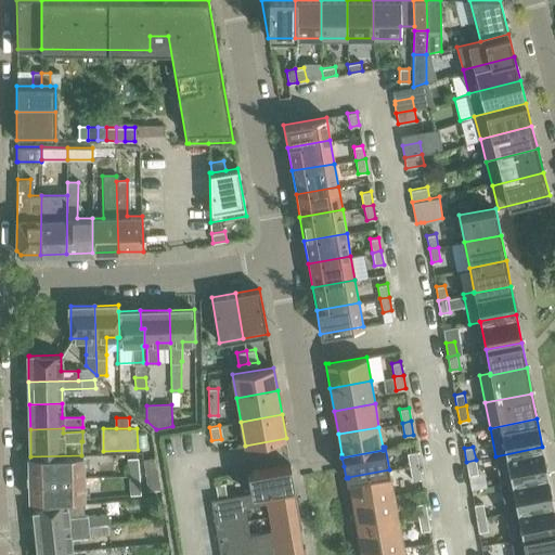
[(542,447),(495,456),(501,483),(547,475),(542,447)]
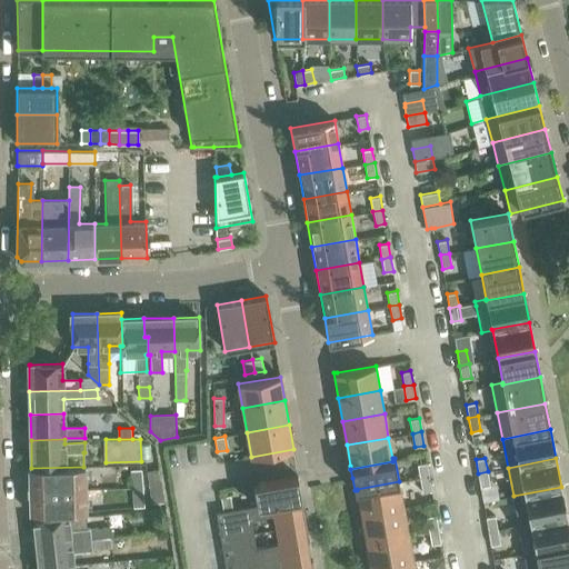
[(417,463),(420,478),(429,476),(427,462),(417,463)]
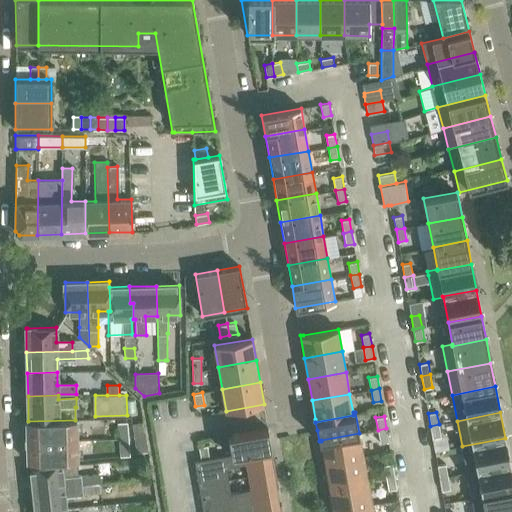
[(25,445),(27,445),(27,462),(78,460),(77,420),(75,420),(28,421),(26,421),(27,437),(24,437),(25,445)]
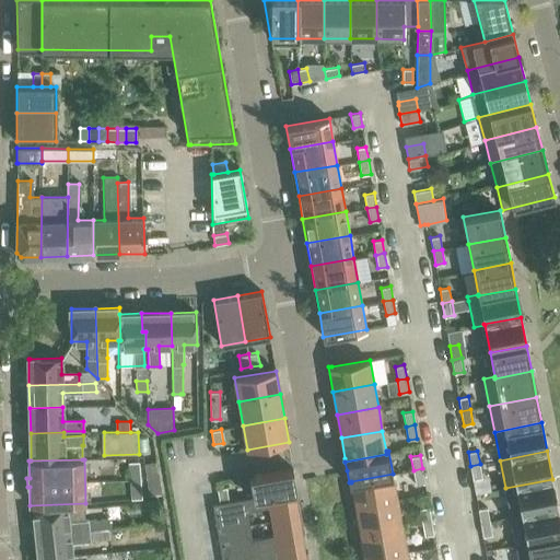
[(144,462),(147,478),(159,476),(156,459),(144,462)]
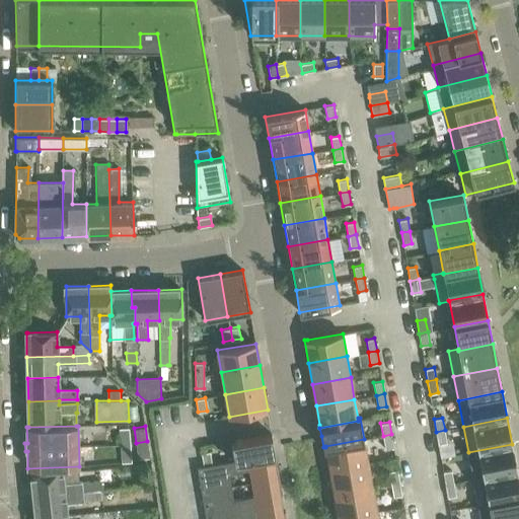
[(119,428),(120,445),(131,444),(129,427),(119,428)]
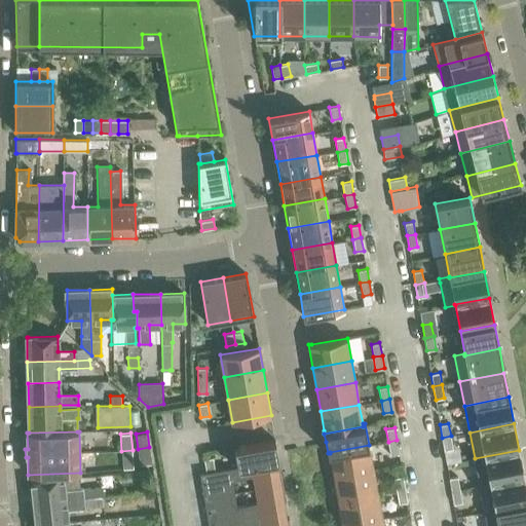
[(451,436),(442,438),(444,450),(453,449),(451,436)]
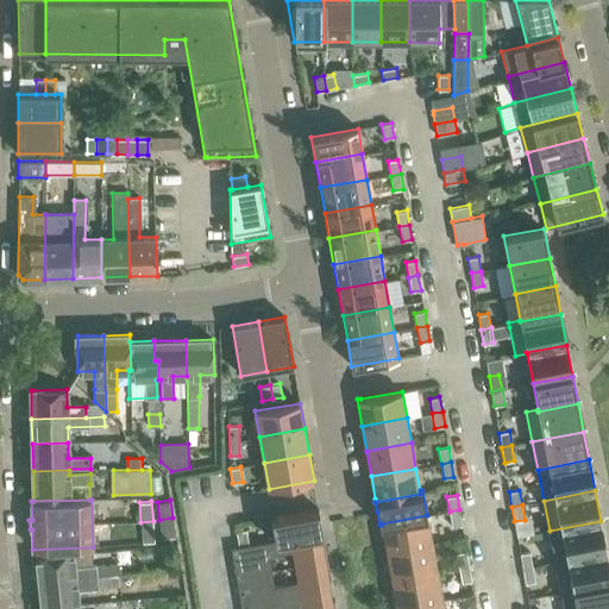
[(275,541),(320,533),(320,534),(322,534),(319,509),(271,518),(275,540),(275,541)]
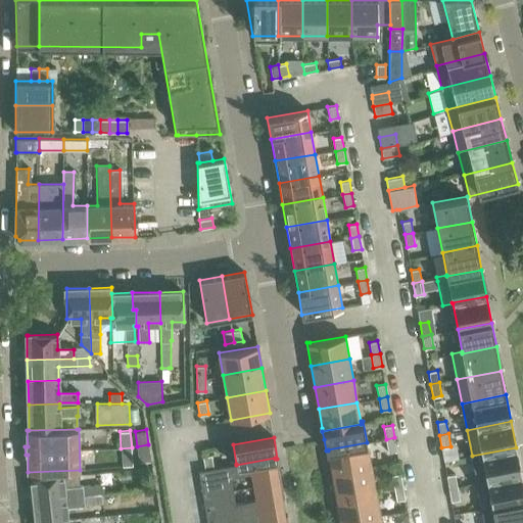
[(394,437),(386,439),(388,452),(396,450),(394,437)]
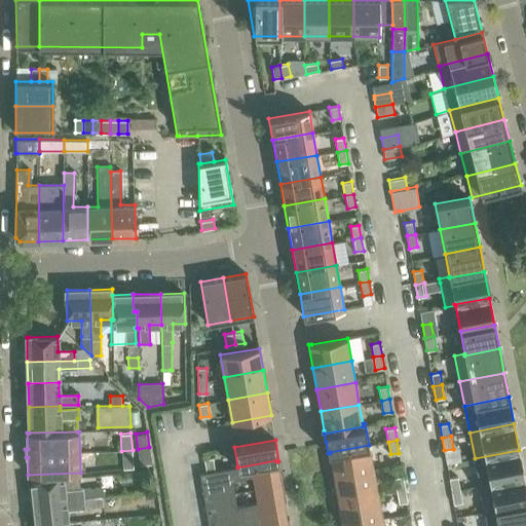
[(331,460),(329,461),(332,477),(373,470),(369,445),(330,452),(330,453),(331,460)]
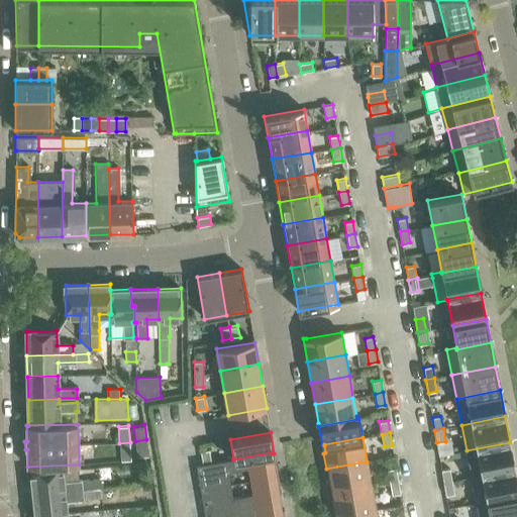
[(149,454),(146,439),(135,441),(137,456),(149,454)]
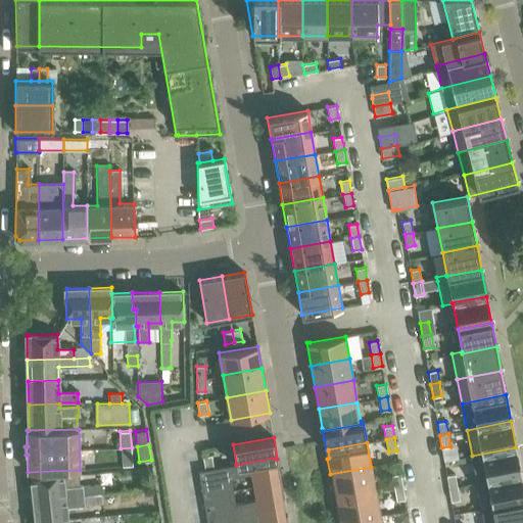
[(132,447),(121,448),(123,466),(134,465),(132,447)]
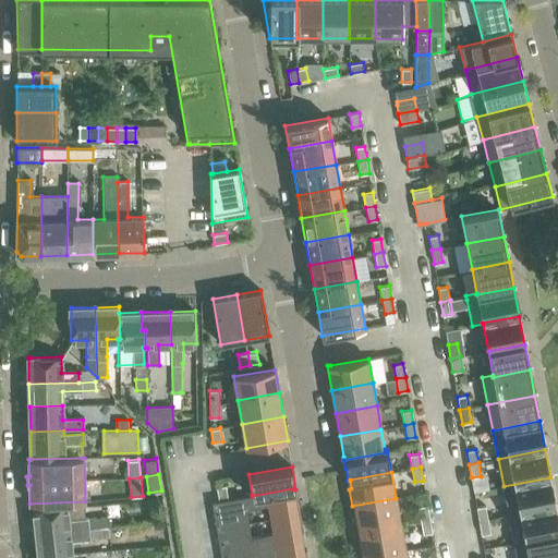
[(509,514),(556,506),(550,477),(504,486),(509,514)]
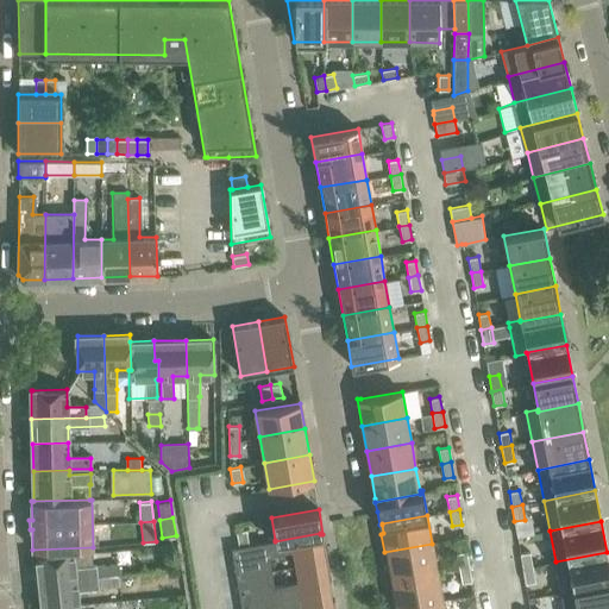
[(236,532),(239,546),(249,545),(246,529),(236,532)]
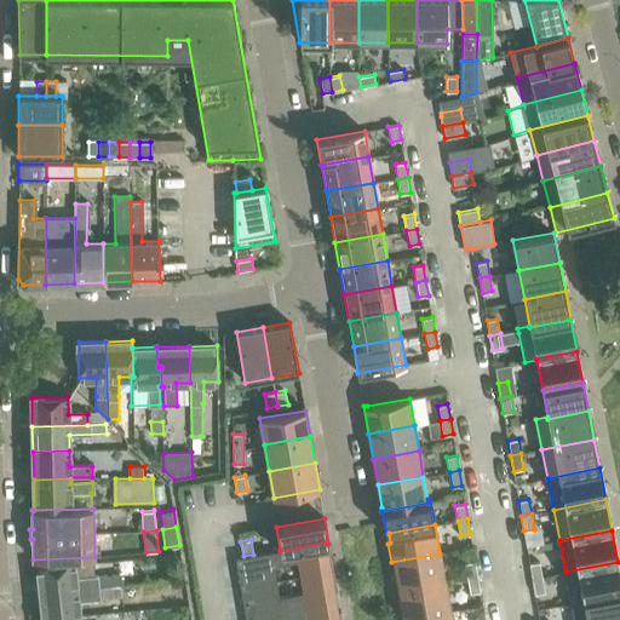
[(327,554),(326,544),(326,543),(280,551),(280,550),(253,555),(244,556),(235,557),(240,587),(271,583),(269,567),(298,562),(300,577),(333,570),(331,552),(327,554)]
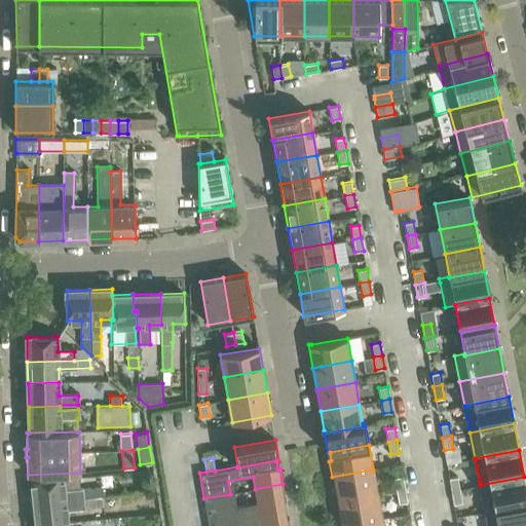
[(337,492),(338,500),(377,493),(373,470),(332,477),(334,492),(337,492)]
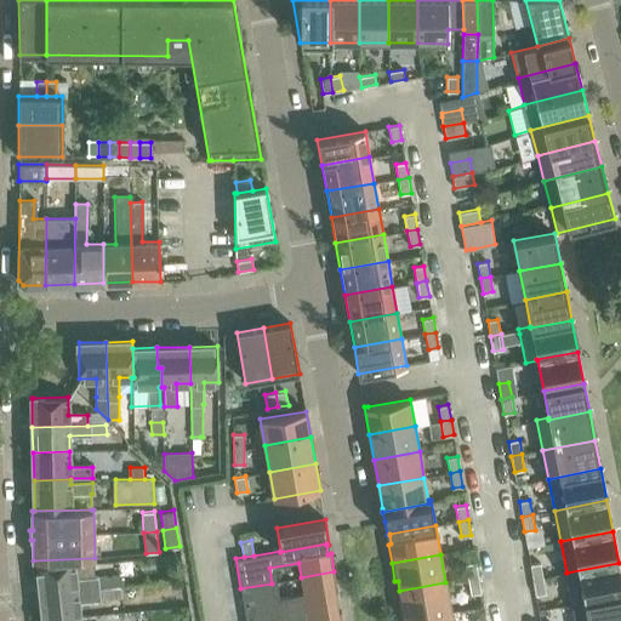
[(468,579),(478,577),(476,562),(466,564),(468,579)]
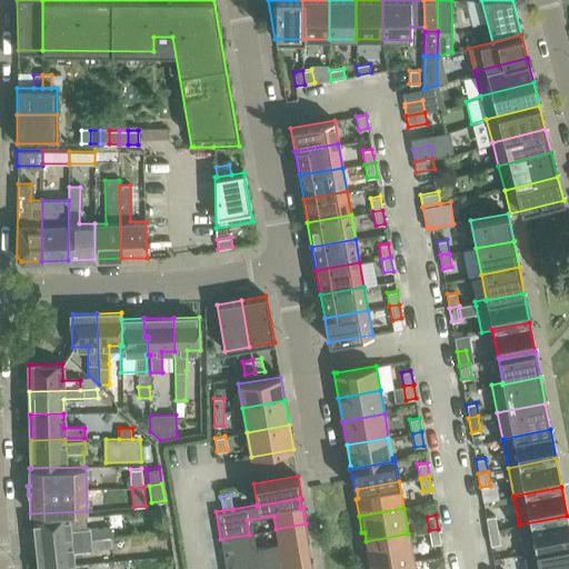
[(68,516),(35,520),(37,546),(111,537),(110,527),(89,529),(88,516),(68,518),(68,516)]
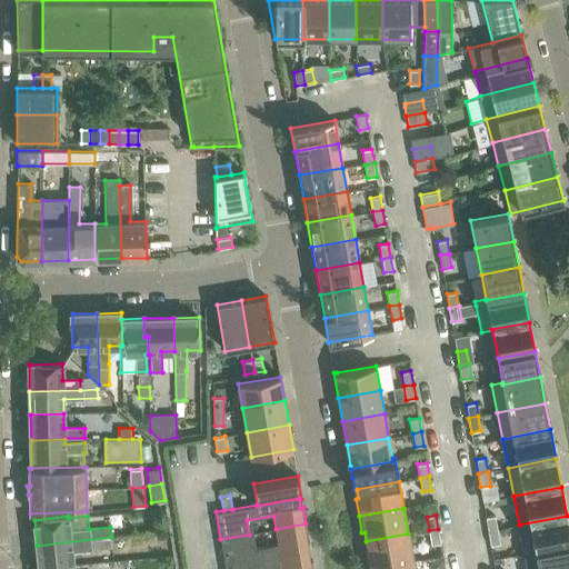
[(486,517),(488,531),(498,529),(496,516),(486,517)]
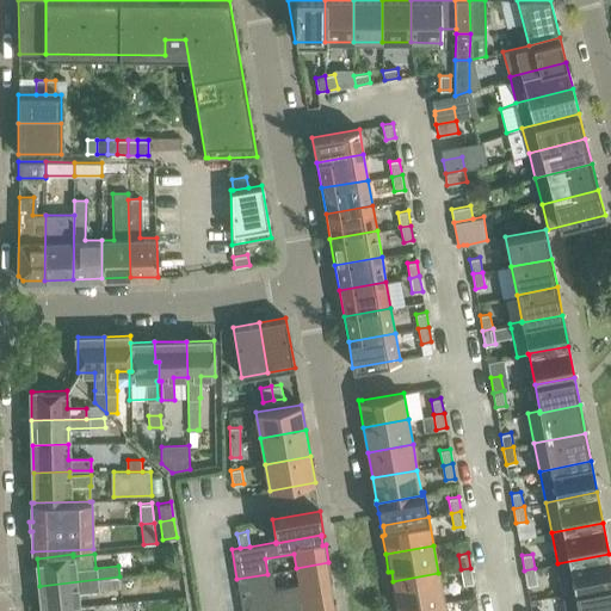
[(610,565),(609,554),(557,563),(563,594),(610,585),(610,565)]
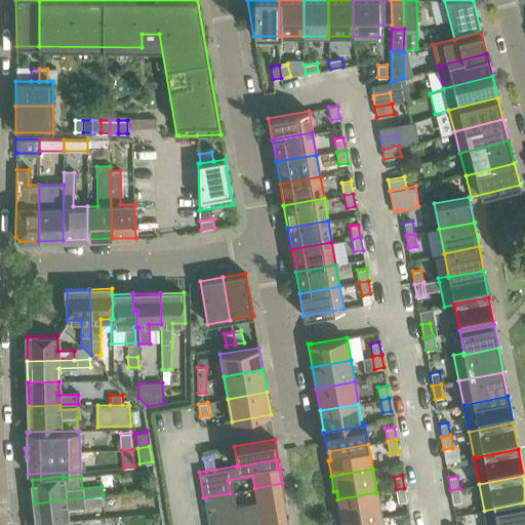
[(230,493),(203,497),(207,522),(284,508),(283,499),(285,499),(282,483),(254,488),(257,501),(232,506),(230,493)]
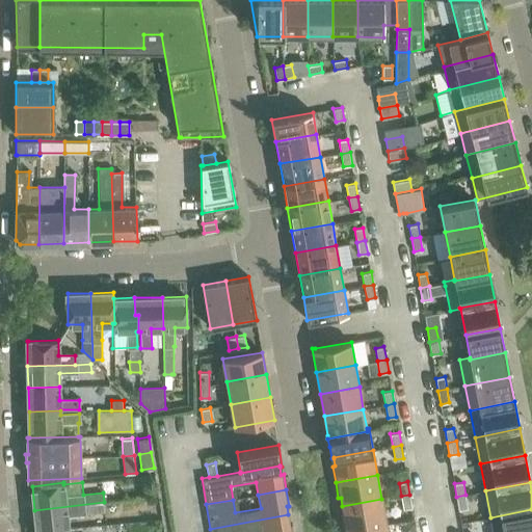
[(403,509),(413,507),(409,495),(401,496),(403,509)]
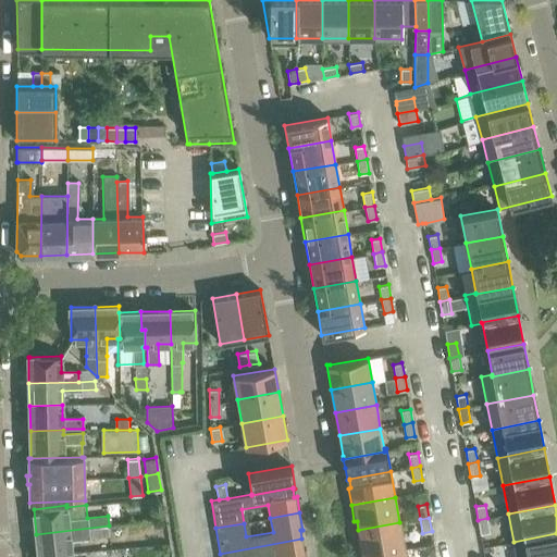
[(478,520),(480,533),(490,532),(487,518),(478,520)]
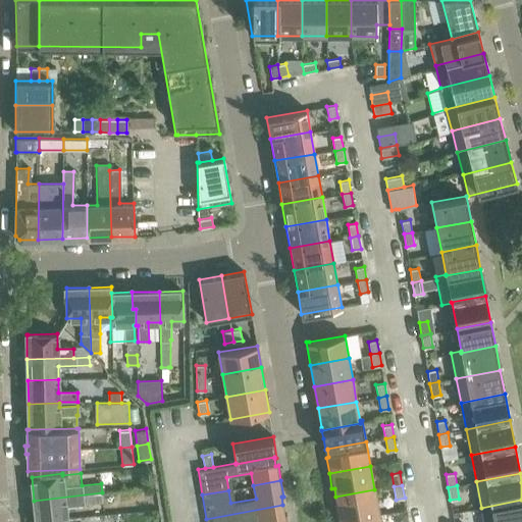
[(374,489),(335,497),(337,505),(334,506),(337,521),(378,514),(374,489)]
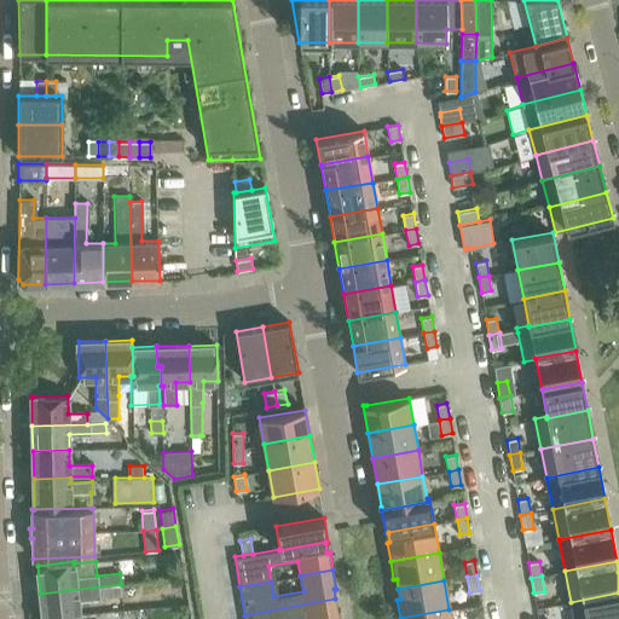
[(121,584),(40,594),(42,618),(47,618),(80,615),(79,600),(122,595),(121,584)]
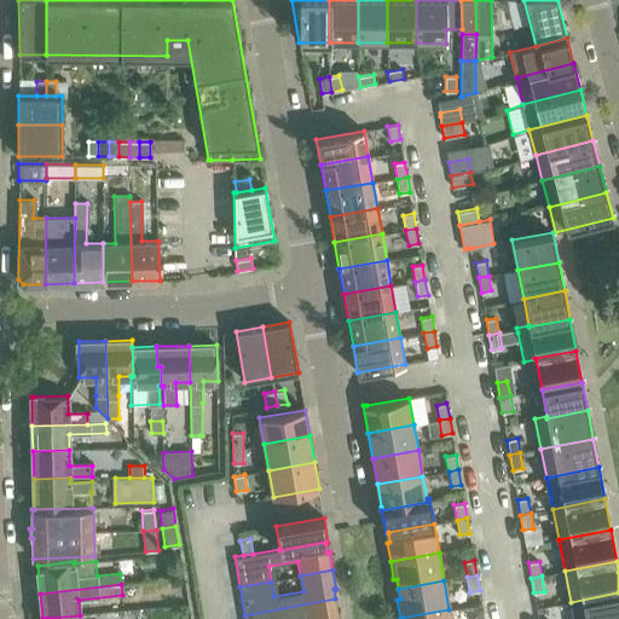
[(618,618),(618,593),(571,602),(573,618),(618,618)]
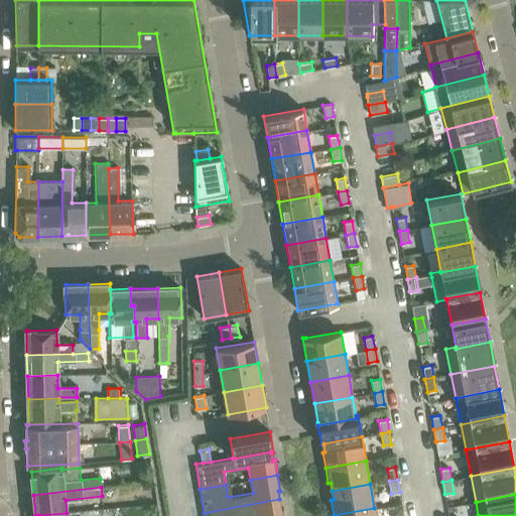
[(281,508),(279,499),(204,513),(205,515),(249,515),(257,515),(256,515),(284,515),(283,507),(281,508)]
